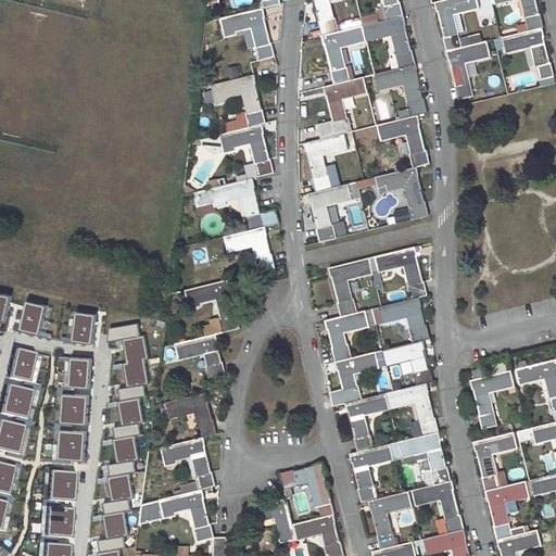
[(315,0),(321,21),(320,21),(324,35),(340,30),(337,17),(335,17),(329,0),(315,0)]
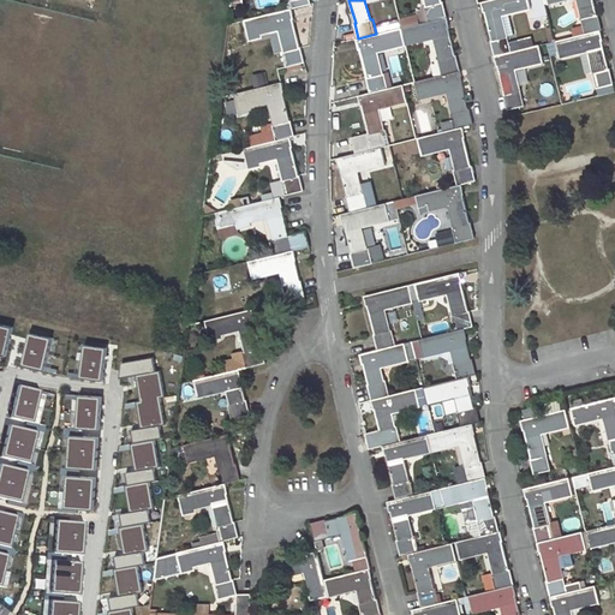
[(425,0),(428,6),(425,6),(429,22),(448,17),(443,1),(443,3),(442,0),(425,0)]
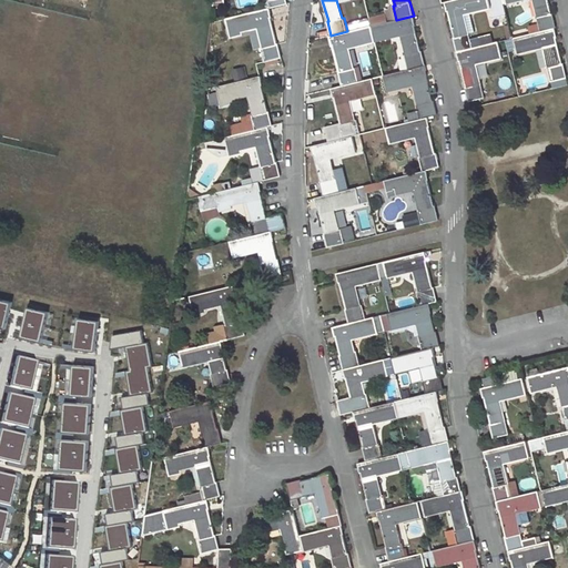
[(488,0),(455,0),(445,2),(446,8),(448,8),(455,38),(454,38),(457,52),(473,49),(469,34),(476,33),(470,12),(483,10),(482,8),(490,6),(488,0)]
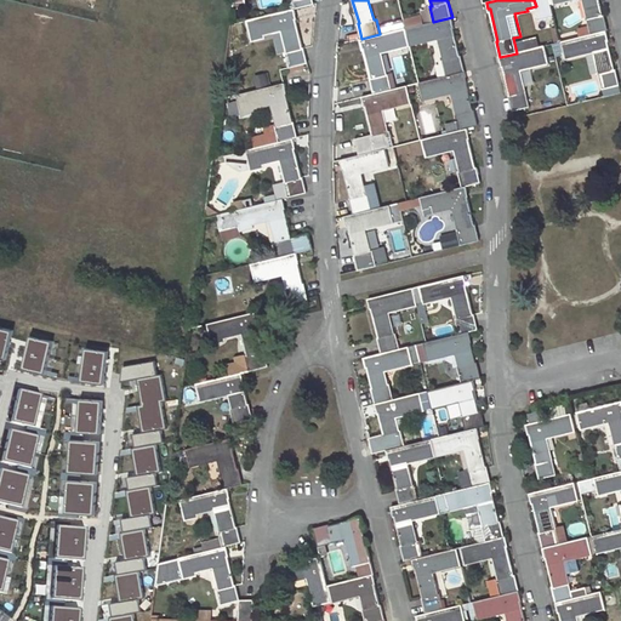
[(553,0),(554,1),(560,0),(562,1),(568,0),(584,0),(588,20),(587,20),(591,35),(607,32),(608,32),(604,15),(603,16),(599,0),(553,0)]
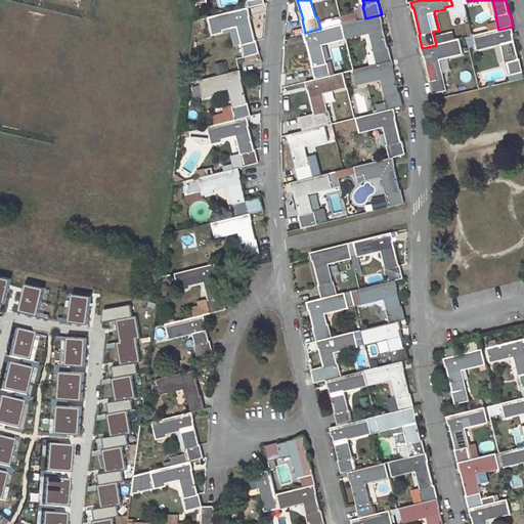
[(249,7),(209,17),(213,35),(222,32),(222,29),(238,25),(243,44),(242,44),(245,57),(260,53),(257,40),(256,41),(250,12),(251,12),(249,7)]
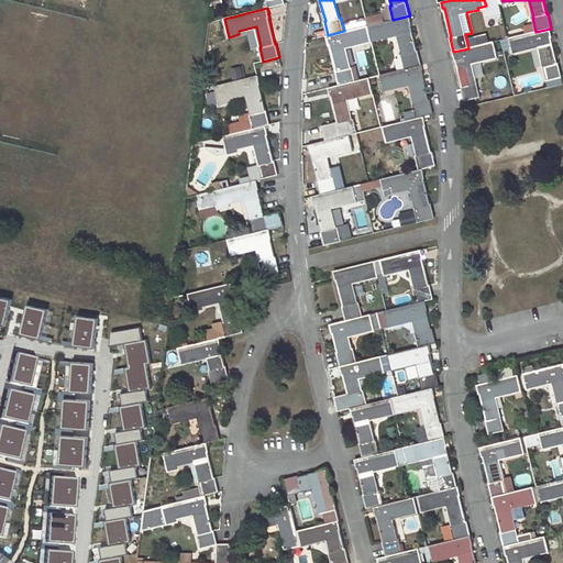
[(393,20),(368,25),(372,39),(379,37),(379,39),(399,34),(404,54),(401,54),(405,68),(421,65),(418,51),(417,51),(410,21),(411,21),(410,15),(393,20)]
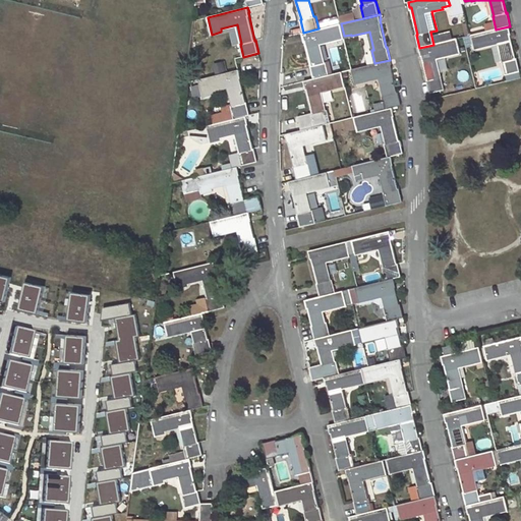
[(344,36),(341,23),(319,29),(303,33),(304,38),(305,38),(311,65),(310,65),(313,78),(330,74),(327,61),(325,62),(321,43),(338,39),(338,38),(344,36)]
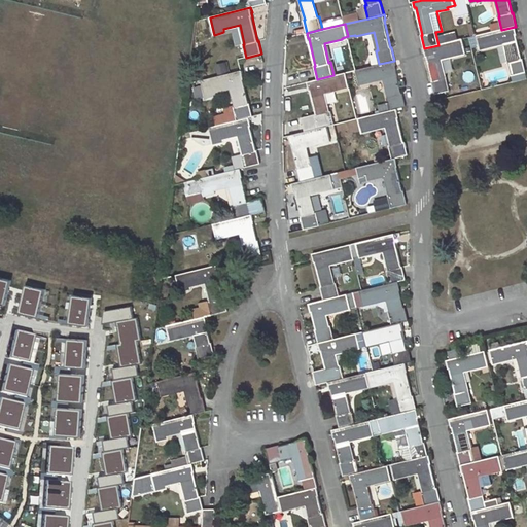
[(501,30),(477,36),(480,47),(486,46),(486,48),(504,44),(508,63),(507,63),(512,76),(526,73),(523,60),(522,60),(515,32),(516,32),(515,27),(501,30)]
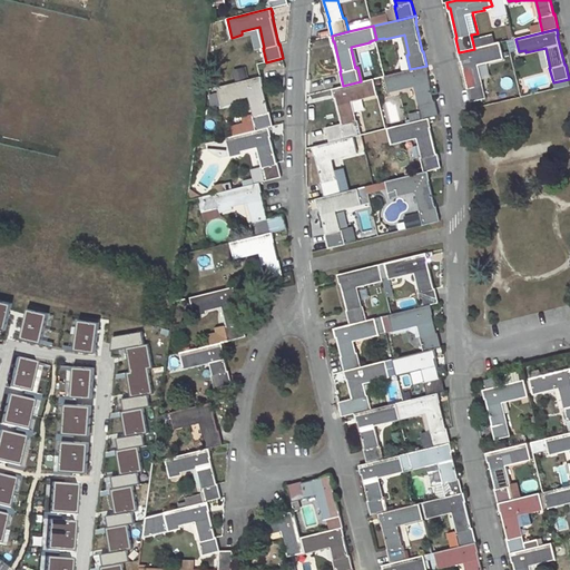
[(474,49),(459,52),(460,58),(461,58),(469,88),(468,88),(471,102),(487,98),(483,85),(481,85),(477,64),(497,60),(497,57),(503,56),(501,42),(474,49)]
